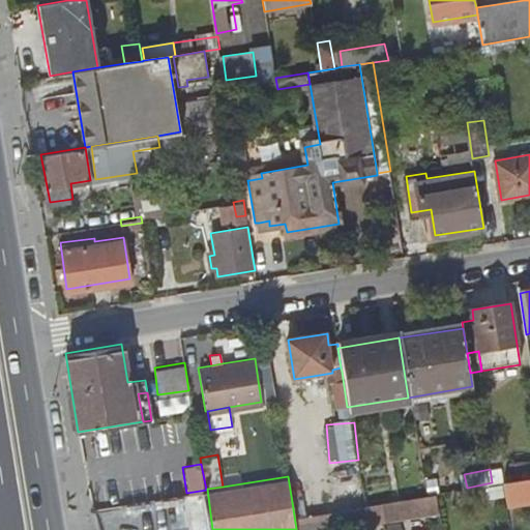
[(529,477),(502,482),(506,504),(529,500),(529,477)]
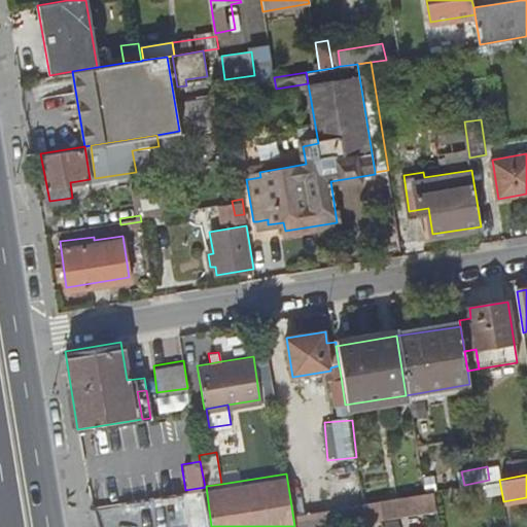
[(436,508),(433,490),(380,498),(382,514),(383,518),(436,508)]
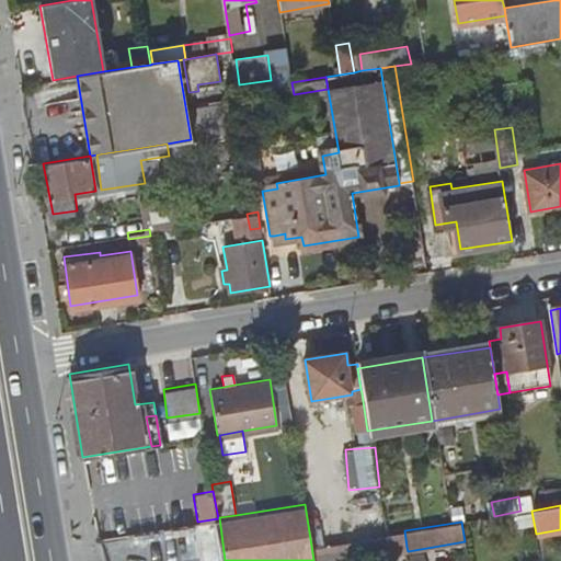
[(404,530),(347,540),(351,557),(407,547),(404,530)]
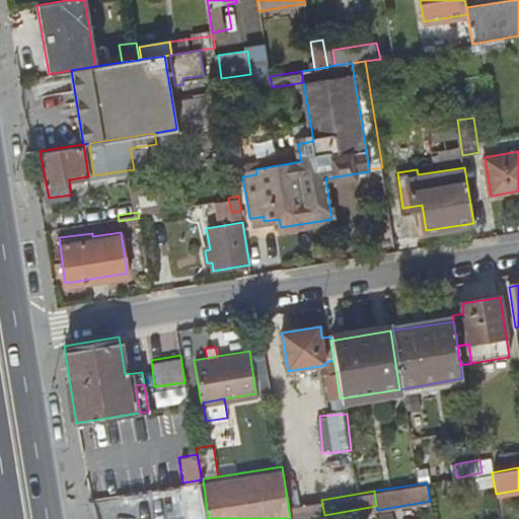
[(288,505),(290,518),(298,518),(324,515),(321,500),(288,505)]
